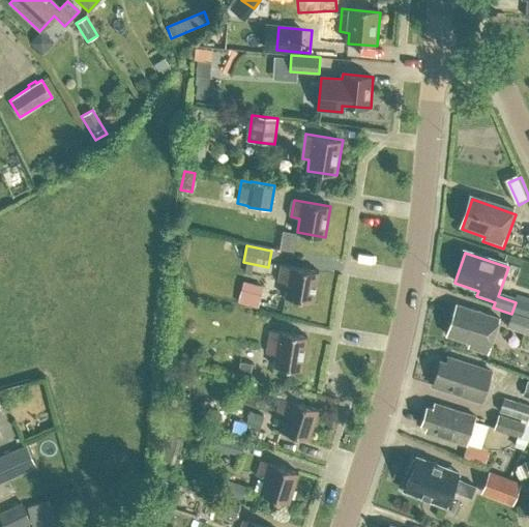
[(280,282),(288,283),(286,297),(314,302),(320,271),(283,264),(280,282)]
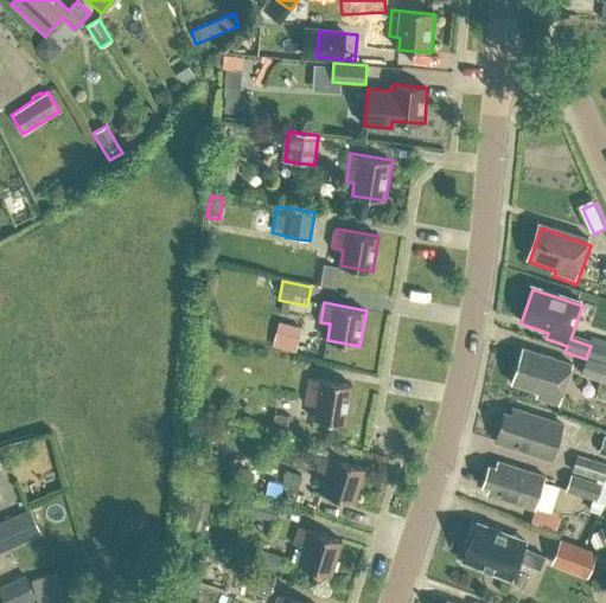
[(281,322),(274,347),(297,353),(303,328),(281,322)]
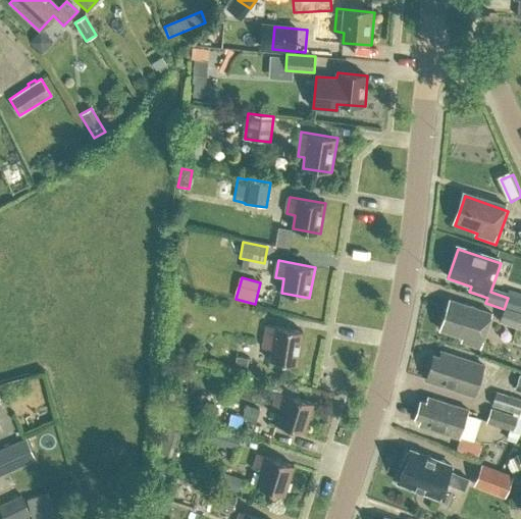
[(464,341),(463,346),(482,352),(493,317),(452,302),(441,333),(464,341)]
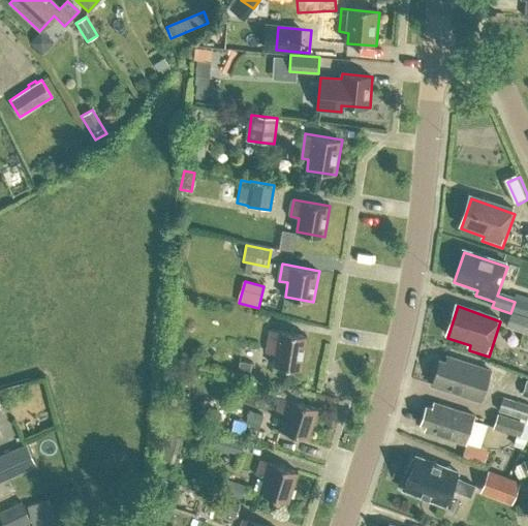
[(508,330),(527,336),(527,321),(513,316),(508,330)]
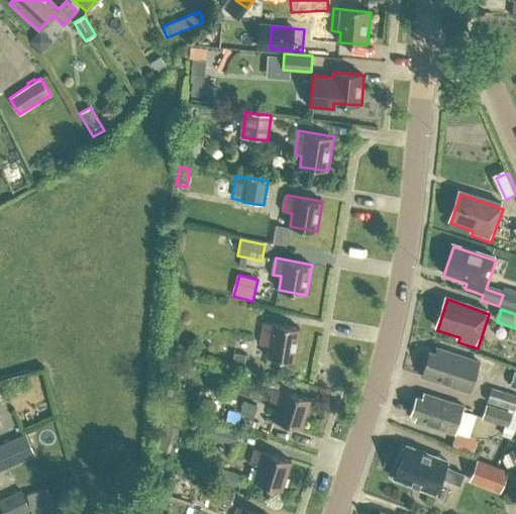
[(268,356),(295,363),(301,329),(265,322),(260,345),(269,346),(268,356)]
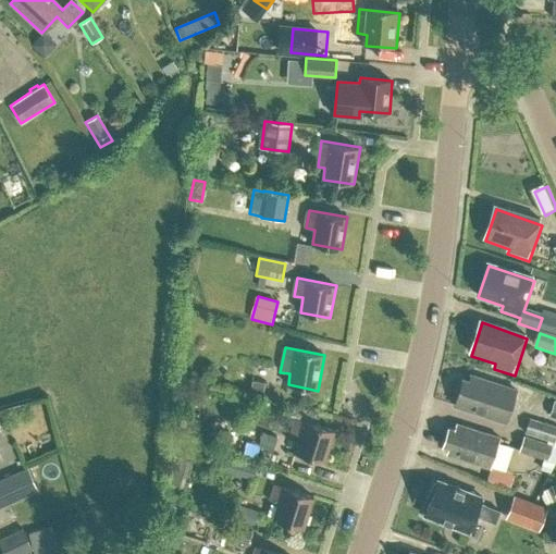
[(471,386),(466,384),(457,408),(507,426),(517,396),(473,380),(471,386)]
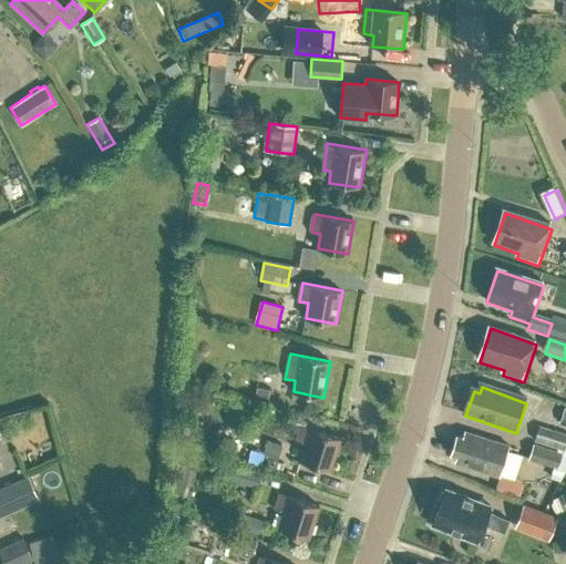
[(307,443),(302,461),(331,470),(341,438),(302,426),(298,441),(307,443)]
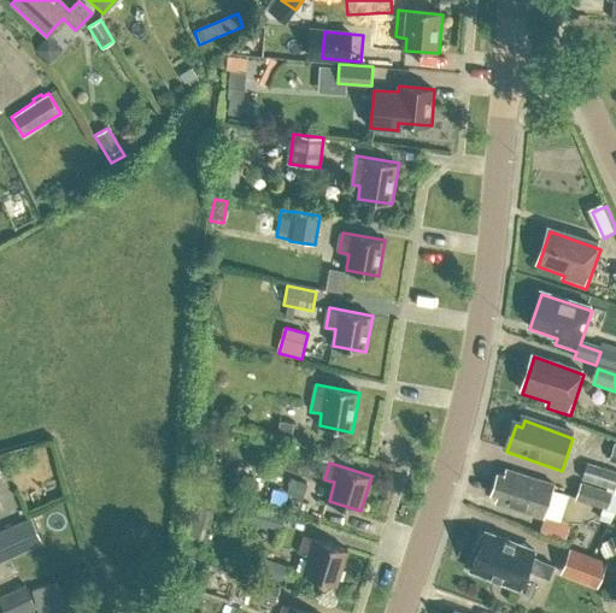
[(615,471),(586,463),(581,479),(615,490),(615,471)]
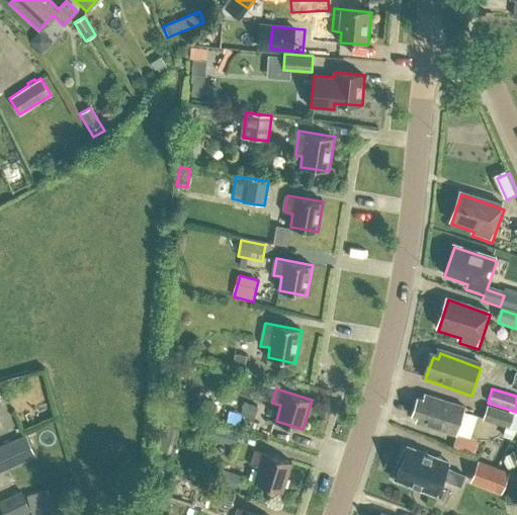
[(416,425),(455,439),(457,435),(465,411),(426,397),(424,404),(417,402),(412,418),(418,420),(416,425)]
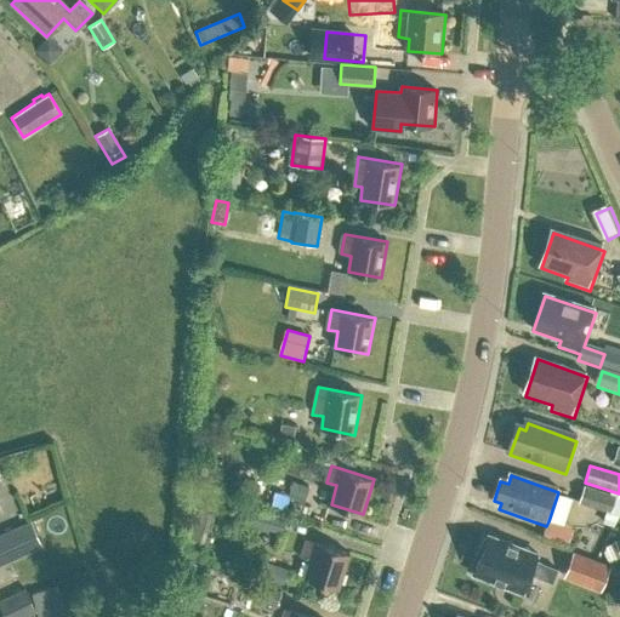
[(579,503),(613,514),(619,496),(584,485),(579,503)]
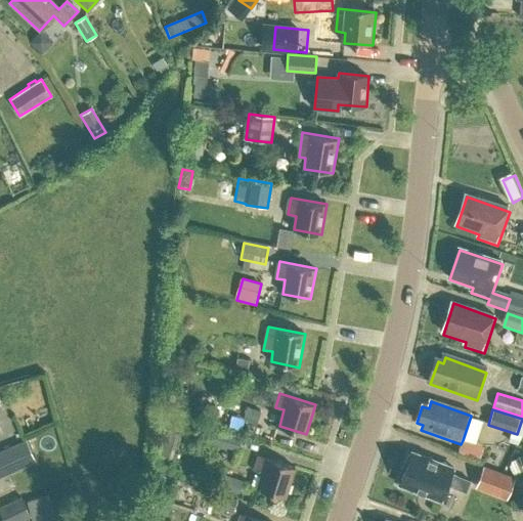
[(160,454),(172,458),(179,431),(167,428),(160,454)]
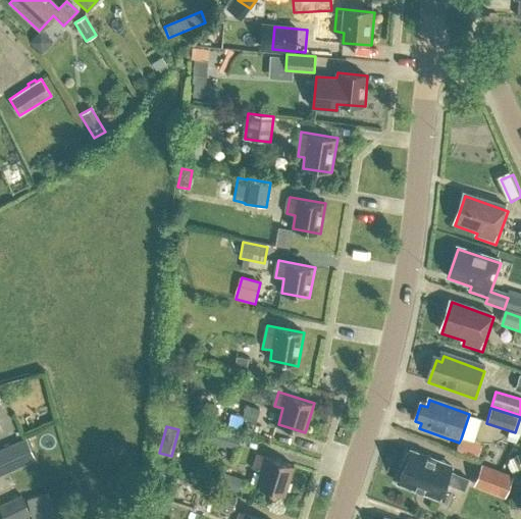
[(210,440),(231,448),(235,435),(214,429),(210,440)]
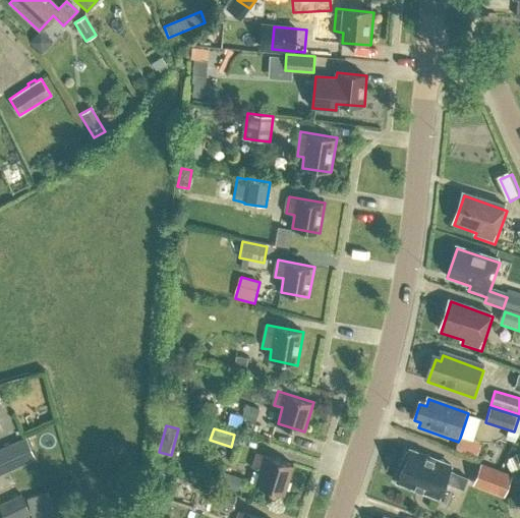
[(0,448),(0,474),(35,460),(25,438),(0,448)]
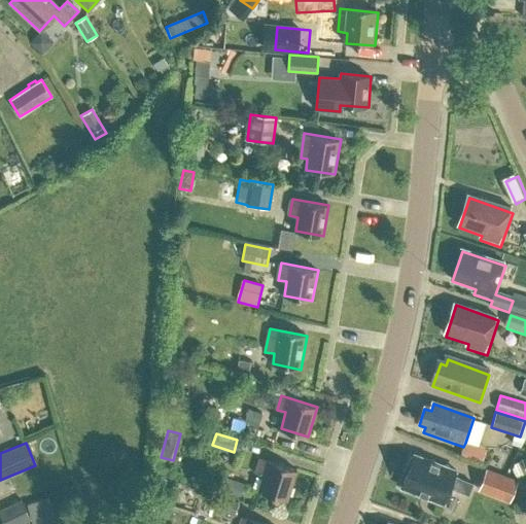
[(479,448),(465,443),(463,447),(460,456),(482,464),(487,450),(479,448)]
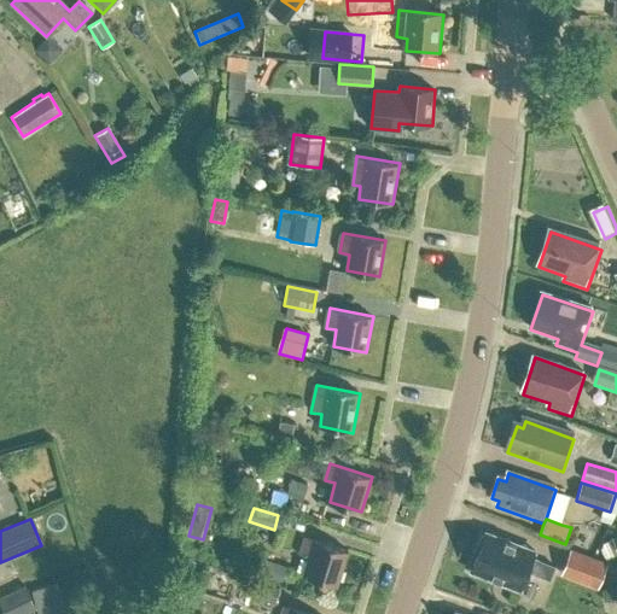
[(472,574),(543,601),(554,569),(531,560),(535,554),(529,551),(525,547),(521,548),(487,534),(485,537),(481,538),(477,549),(479,553),(472,574)]
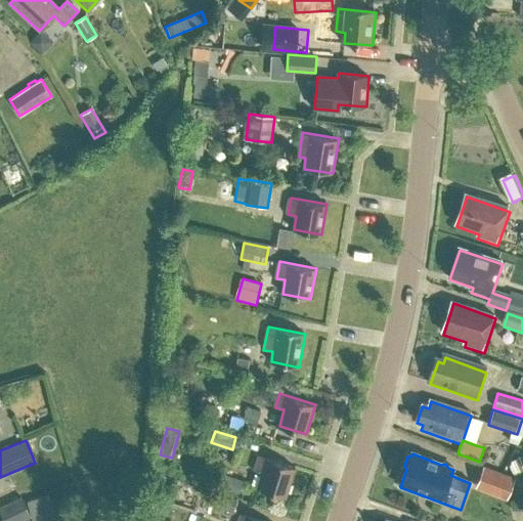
[(260,456),(254,471),(263,475),(259,488),(286,496),(295,468),(260,456)]
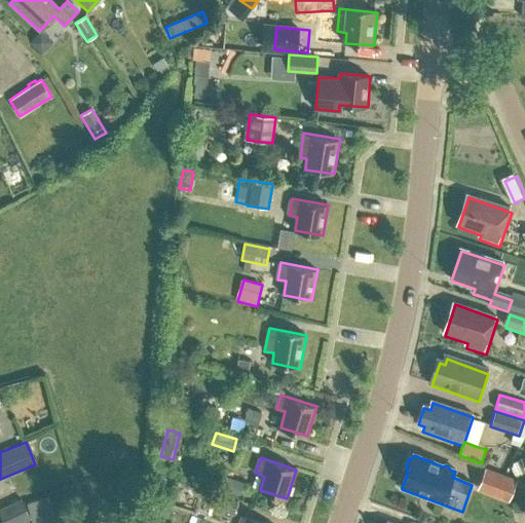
[(524,459),(513,464),(519,478),(524,475),(524,459)]
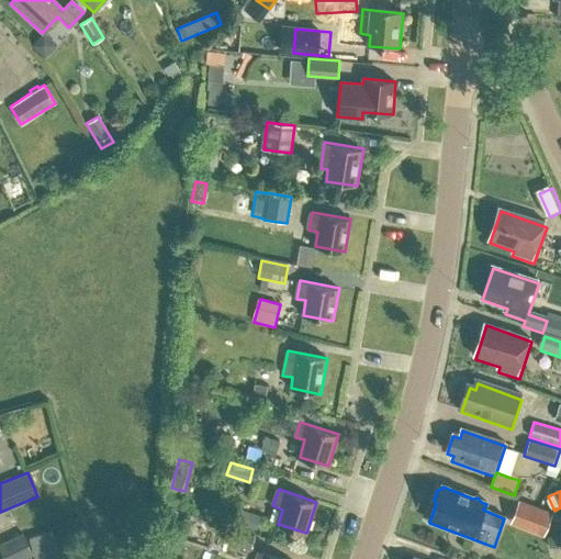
[(512,518),(546,530),(551,514),(518,502),(512,518)]
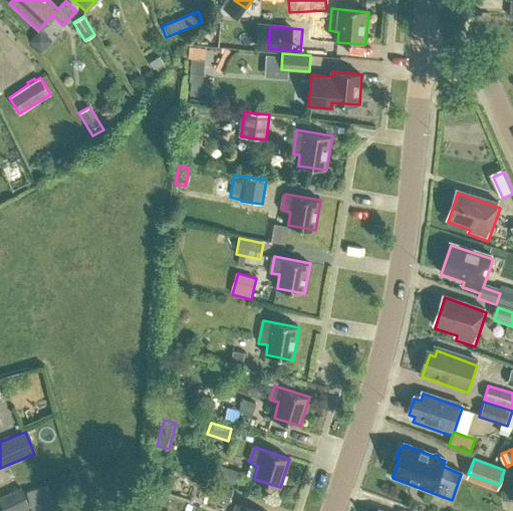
[(214,478),(234,485),(239,470),(218,463),(214,478)]
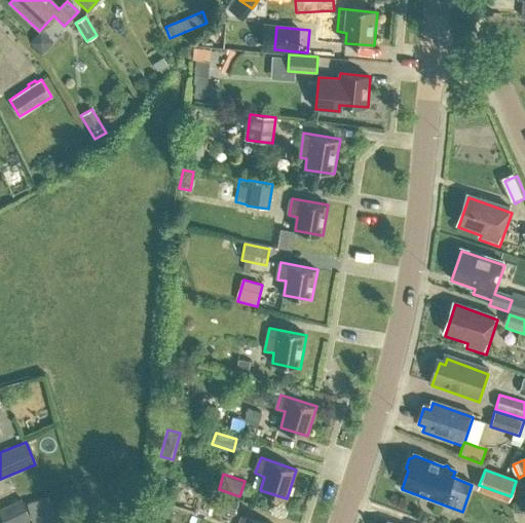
[(213,508),(233,516),(238,500),(218,493),(213,508)]
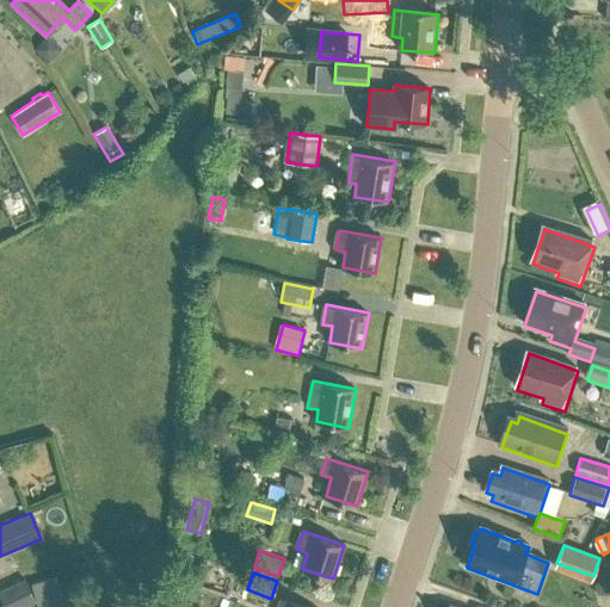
[(23,588),(0,595),(0,601),(2,606),(30,606),(23,588)]
